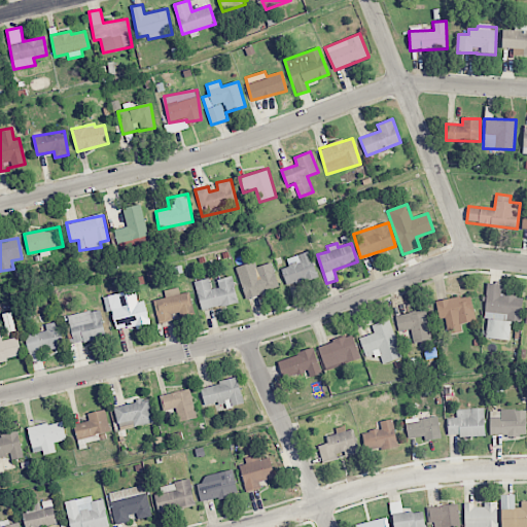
[(318,276),(310,251),(286,258),(289,266),(281,269),(287,286),(318,276)]
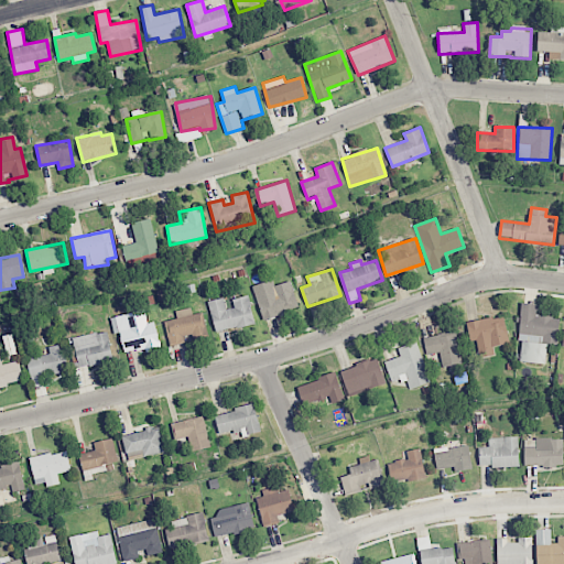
[(299,308),(292,281),(274,285),(273,280),(253,285),(262,318),(299,308)]
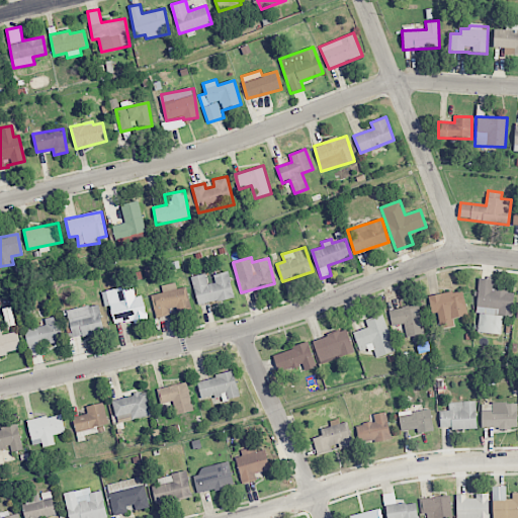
[(213,274),(214,282),(207,283),(205,273),(192,276),(197,305),(234,297),(230,271),(213,274)]
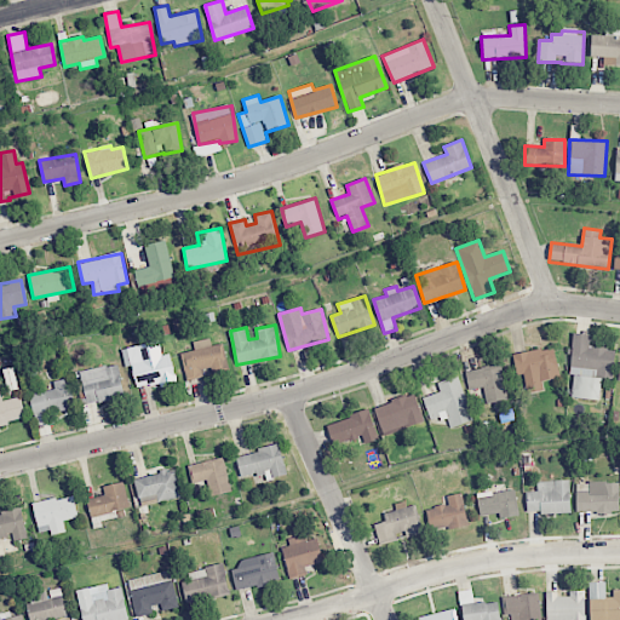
[(569,399),(600,400),(601,378),(613,379),(615,348),(590,346),(590,334),(574,333),(569,399)]
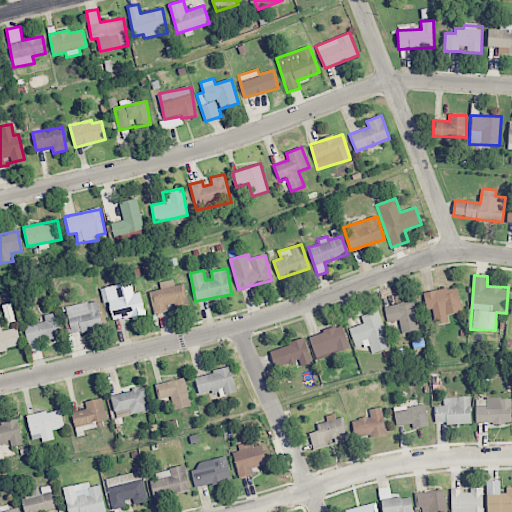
[(149,292),(154,314),(169,310),(169,308),(189,304),(184,283),(175,286),(173,279),(159,282),(161,289),(149,292)]
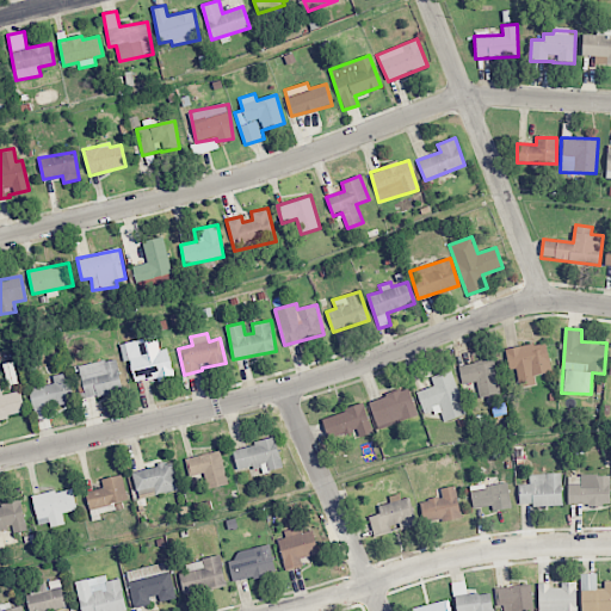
[(119,344),(123,360),(130,359),(135,382),(173,375),(168,349),(160,350),(158,335),(119,344)]
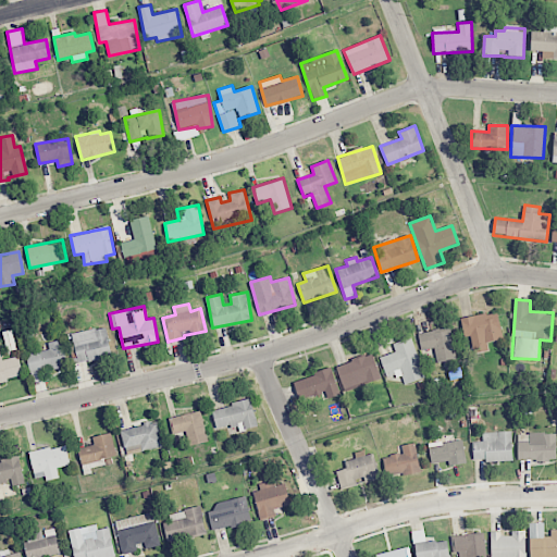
[(461,318),(463,337),(471,336),(473,353),(489,350),(487,342),(503,339),(498,312),(461,318)]
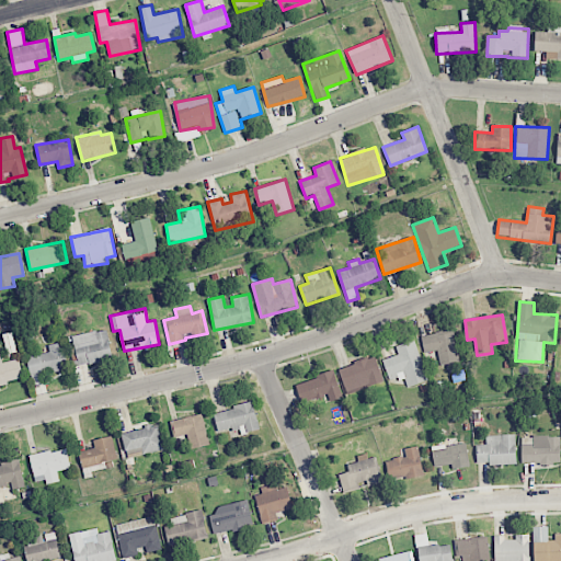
[(459,361),(454,330),(421,336),(424,353),(437,351),(441,365),(459,361)]
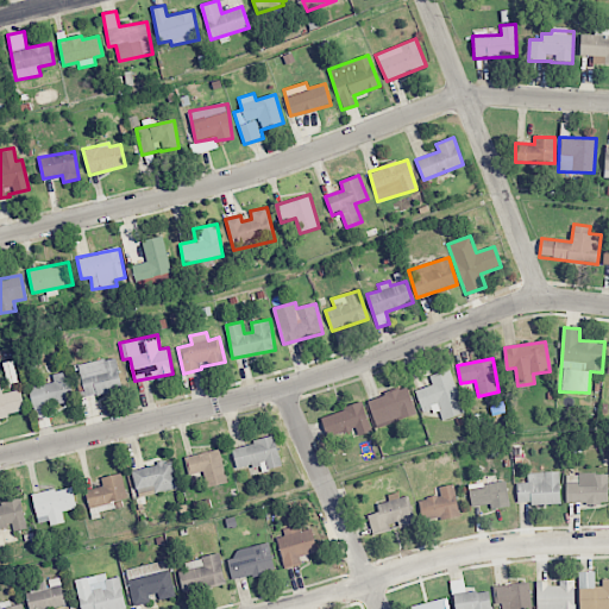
[(80,363),(83,395),(121,390),(118,359),(80,363)]
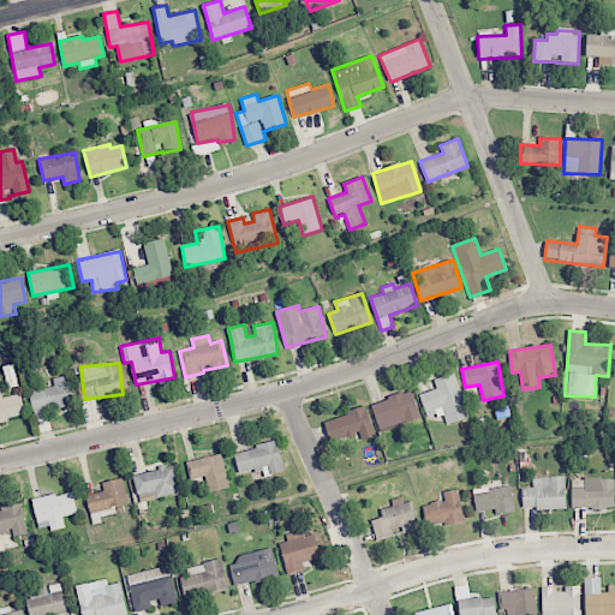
[(419,394),(427,418),(443,413),(447,424),(469,418),(457,374),(434,380),(437,389),(419,394)]
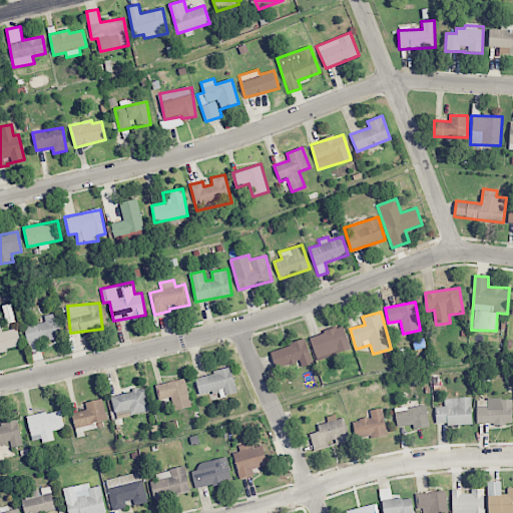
[(24,326),(27,343),(61,337),(57,313),(44,315),(45,322),(24,326)]
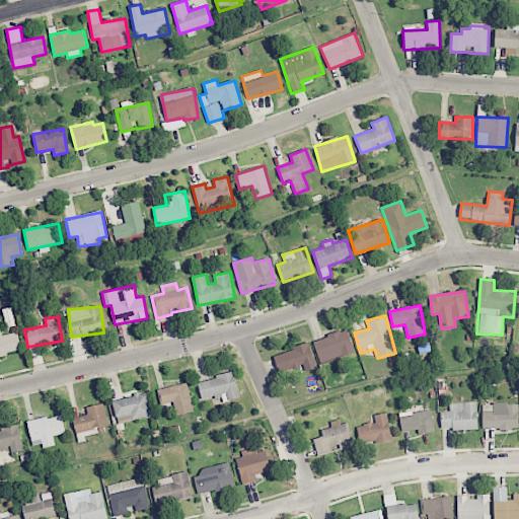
[(0,355),(21,352),(18,331),(2,336),(1,330),(0,329),(0,355)]
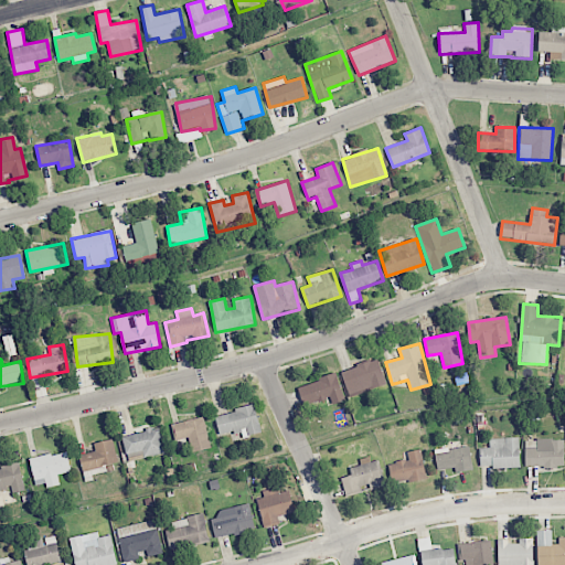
[(341,372),(351,397),(386,383),(377,359),(341,372)]
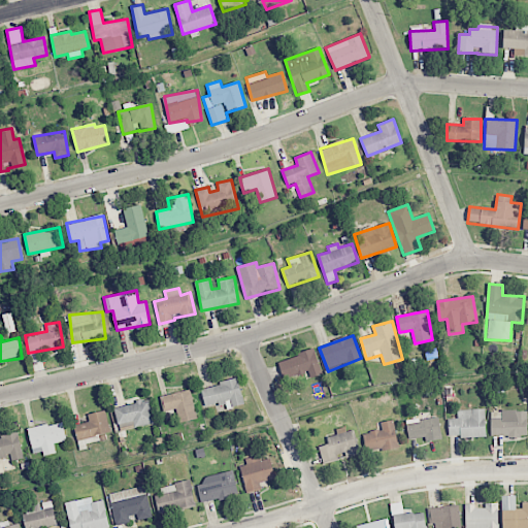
[(279,360),(285,378),(308,371),(310,376),(322,373),(315,350),(279,360)]
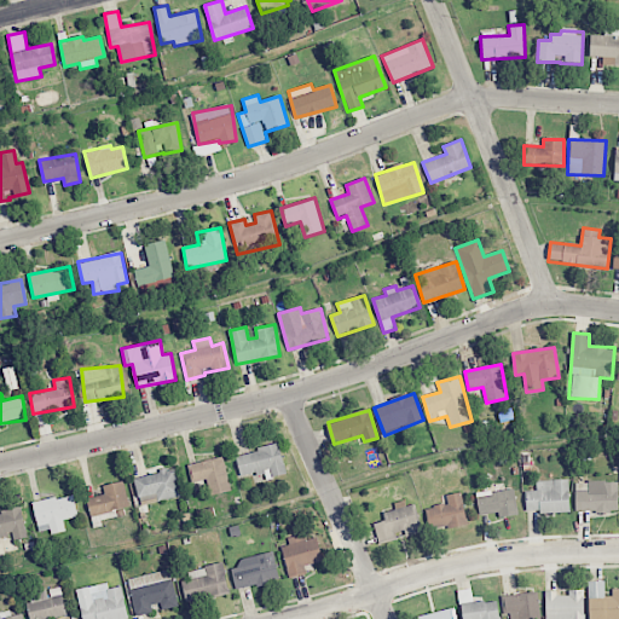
[(236,453),(241,481),(285,472),(281,444),(236,453)]
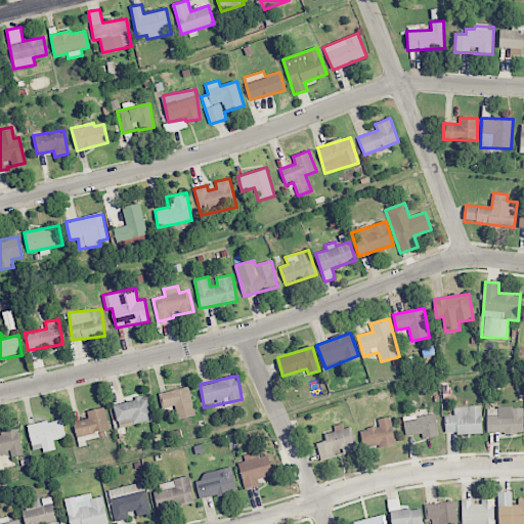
[(195,416),(188,387),(159,394),(163,407),(175,404),(178,420),(195,416)]
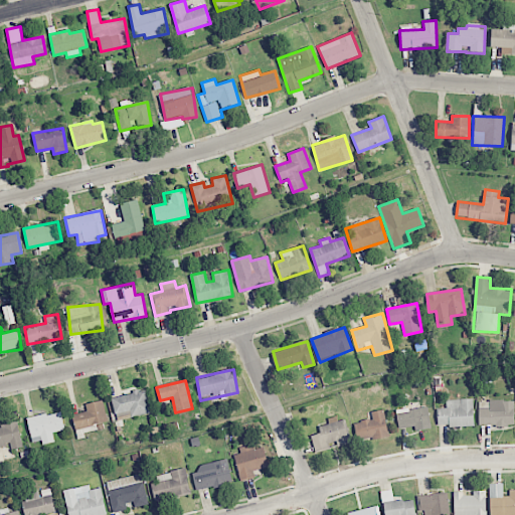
[(117,419),(151,412),(146,389),(112,396),(117,419)]
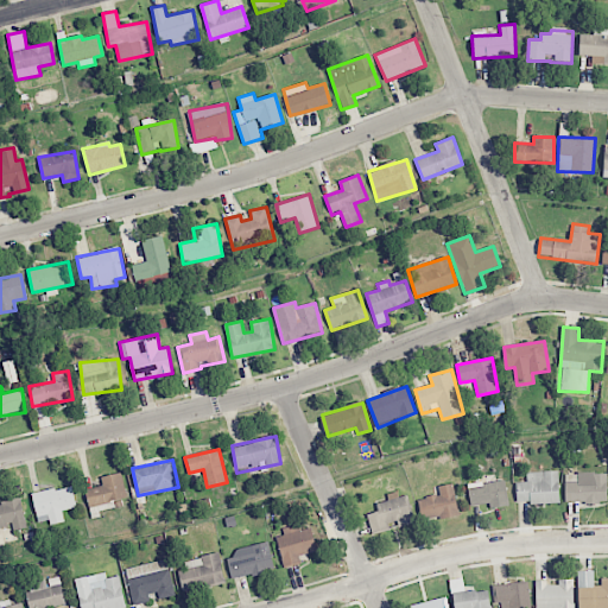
[(558,472),(526,472),(526,481),(515,482),(517,504),(559,502),(558,472)]
